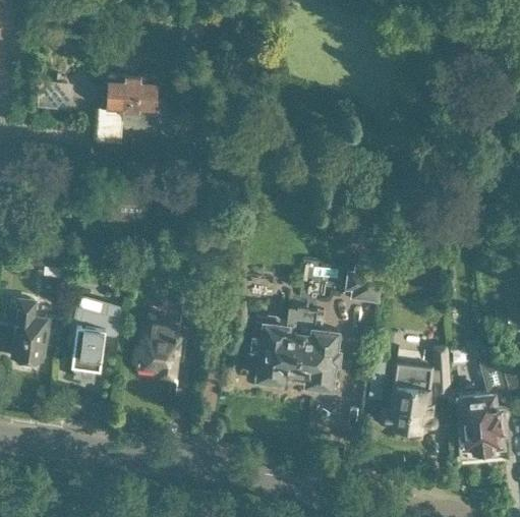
[(98,109),(96,142),(120,145),(121,126),(154,127),(159,126),(164,124),(167,119),(168,114),(168,109),(165,103),(160,99),(155,99),(156,78),(109,75),(107,110),(98,109)]
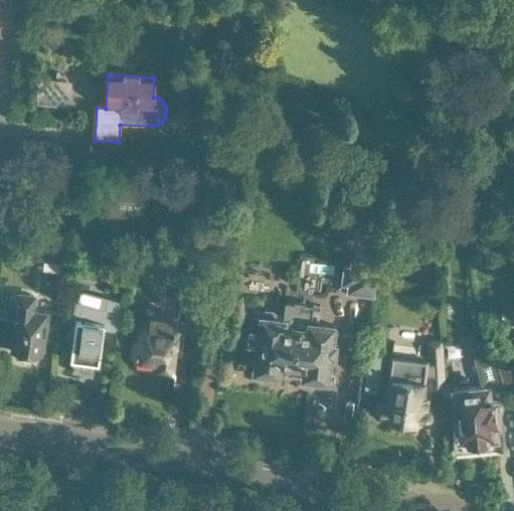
[(39,81),(36,107),(62,109),(64,83),(39,81)]
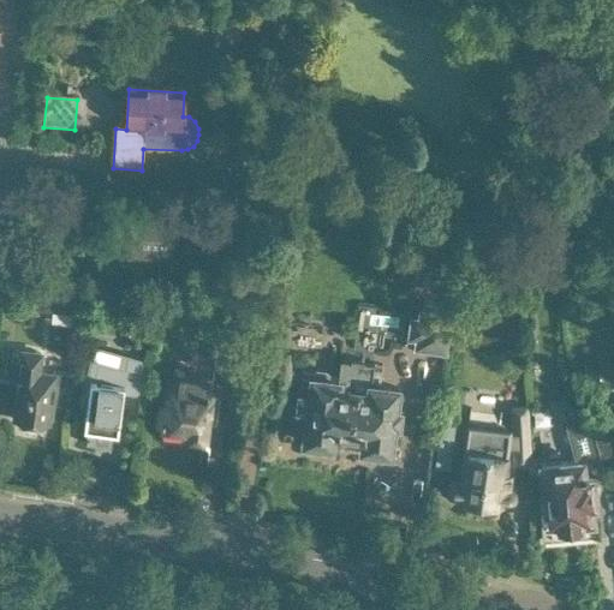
[(111,221),(108,250),(124,251),(124,258),(167,261),(171,219),(123,215),(123,221),(111,221)]
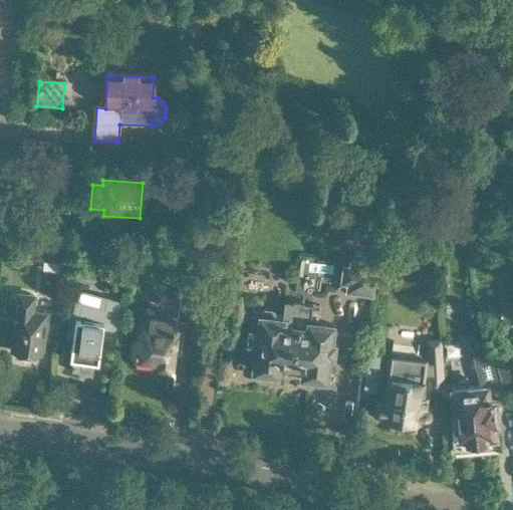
[(29,245),(27,260),(54,264),(57,248),(29,245)]
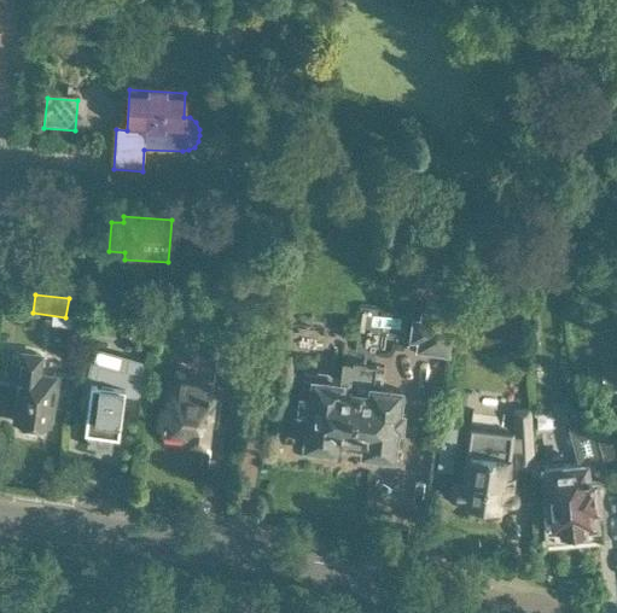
[(413,321),(409,343),(418,344),(417,354),(448,357),(449,343),(450,322),(452,316),(421,313),(420,322),(413,321)]
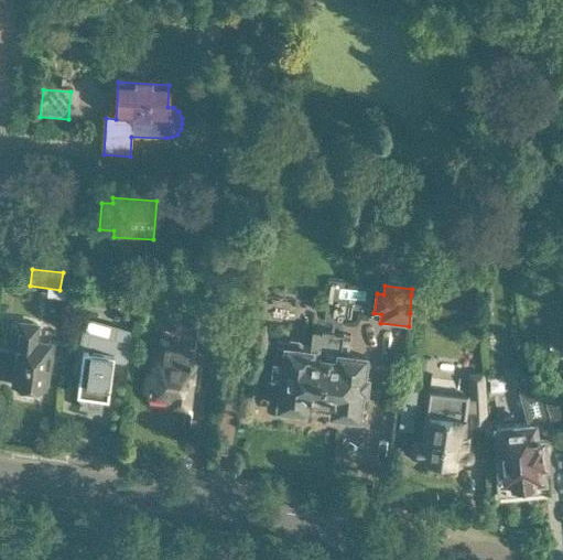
[(89,304),(87,315),(111,321),(114,310),(89,304)]
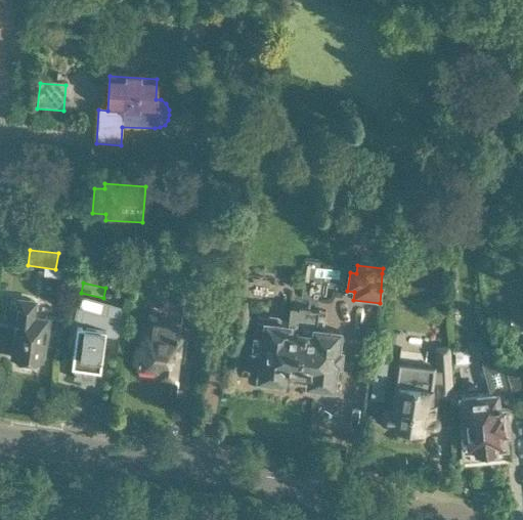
[(184,300),(181,329),(203,331),(207,301),(184,300)]
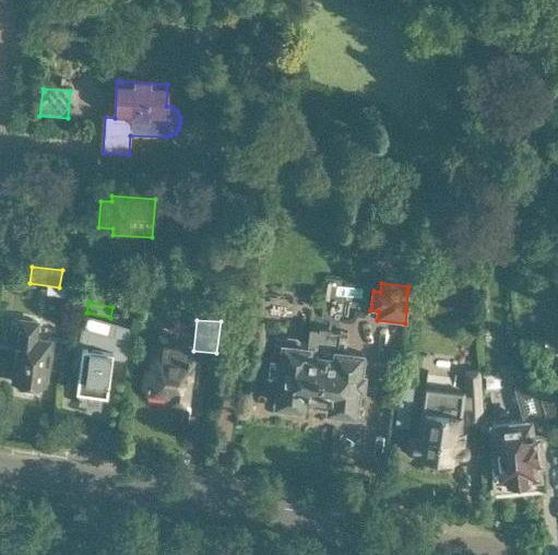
[(22,323),(12,385),(19,386),(19,387),(20,387),(20,388),(21,388),(21,389),(22,389),(23,389),(23,390),(24,390),(25,390),(26,391),(27,391),(28,391),(30,391),(31,391),(32,391),(32,390),(33,390),(34,390),(34,389),(35,389),(36,389),(36,388),(43,389),(45,372),(62,374),(67,345),(48,343),(48,345),(35,344),(37,327),(22,323)]
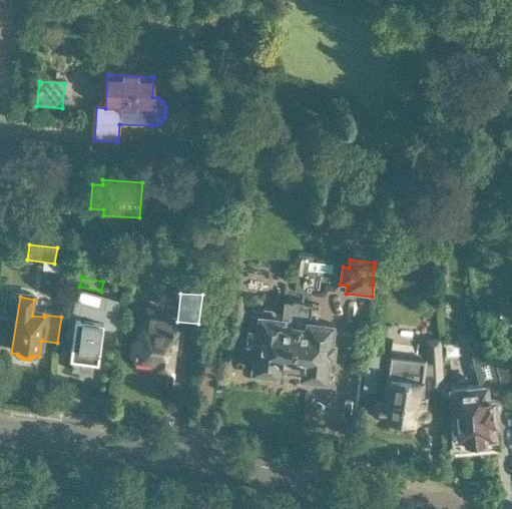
[(331,369),(336,336),(331,335),(332,326),(314,324),(317,309),(302,308),(302,305),(294,304),(294,306),(285,305),(283,320),(275,319),(275,315),(271,312),(265,311),(261,314),(260,317),(259,317),(258,320),(252,319),(251,331),(248,331),(247,343),(248,343),(246,358),(254,359),(252,372),(276,375),(276,373),(301,376),(301,379),(324,382),(326,369),(331,369)]
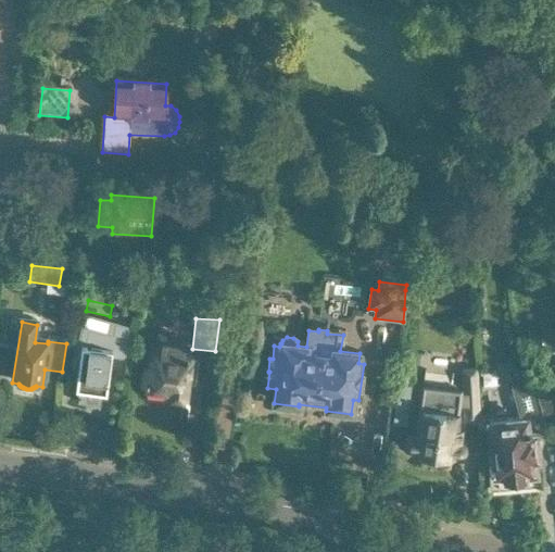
[(105,394),(110,359),(127,361),(129,338),(104,336),(86,330),(75,369),(77,371),(75,390),(78,391),(77,405),(99,409),(101,393),(105,394)]
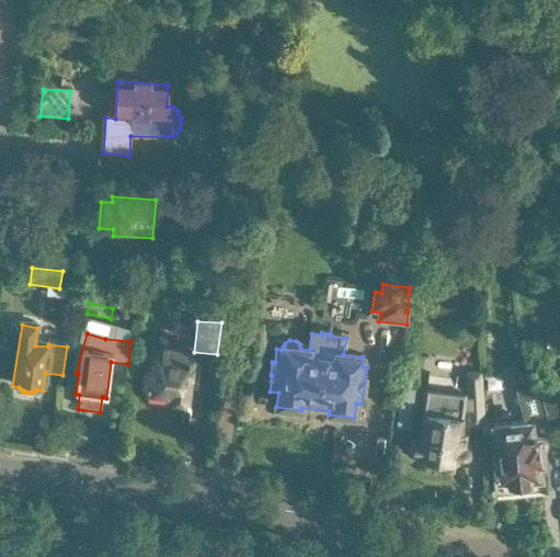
[(143,394),(147,395),(171,398),(170,402),(175,404),(174,407),(183,408),(183,405),(186,405),(190,387),(195,388),(198,367),(192,366),(193,356),(187,356),(187,352),(180,351),(180,345),(172,344),(172,341),(160,340),(157,354),(156,355),(155,367),(151,367),(150,378),(145,378),(143,394)]
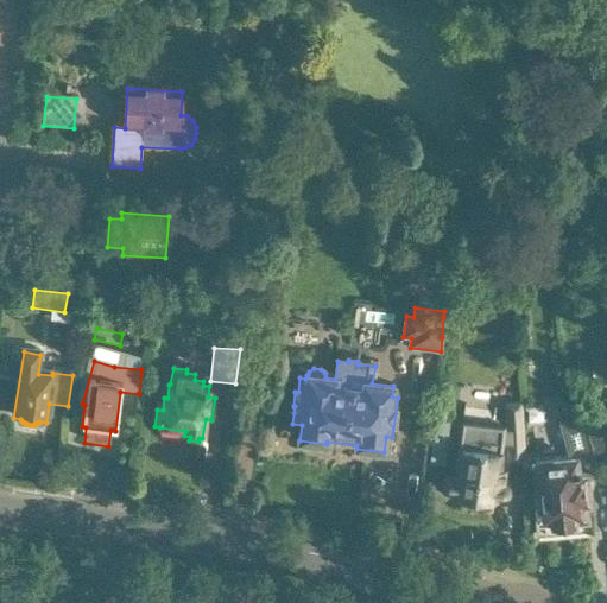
[(523,406),(509,406),(510,463),(524,463),(523,406)]
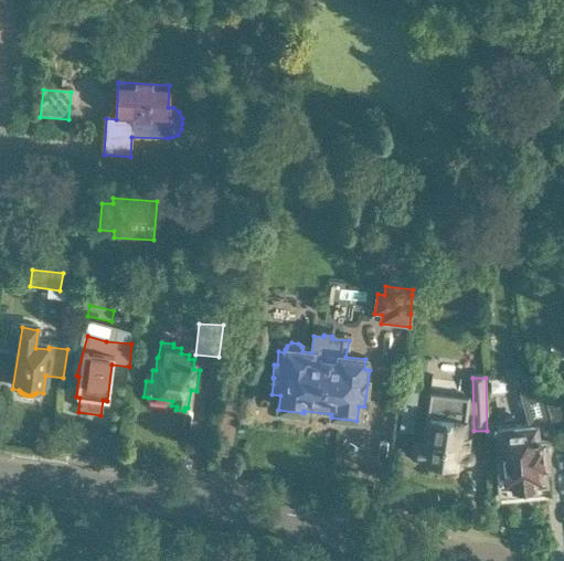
[(529,426),(497,430),(501,476),(497,477),(499,500),(547,496),(546,484),(544,485),(542,469),(545,469),(543,445),(556,442),(547,422),(535,379),(521,382),(520,397),(529,426)]
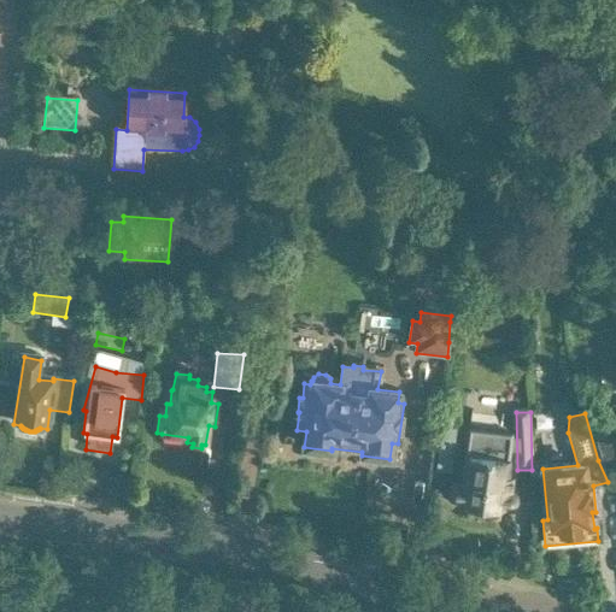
[(615,434),(611,418),(593,423),(603,460),(615,455),(615,434)]
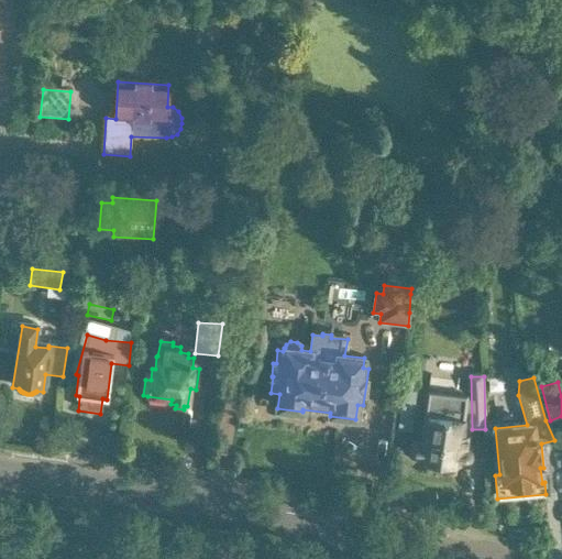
[(463,452),(465,438),(462,438),(464,422),(460,422),(461,414),(447,413),(445,417),(427,415),(427,418),(426,418),(421,446),(418,446),(418,445),(416,445),(415,446),(414,446),(411,447),(410,448),(410,450),(410,451),(410,453),(411,455),(411,456),(412,457),(415,457),(420,458),(419,460),(426,461),(425,466),(428,468),(430,469),(431,470),(433,471),(436,472),(438,472),(440,472),(442,472),(447,472),(449,471),(451,470),(452,466),(456,467),(456,463),(463,464),(464,464),(465,464),(466,463),(467,462),(469,461),(469,460),(470,458),(469,457),(469,455),(467,453),(465,453),(464,452),(463,452)]
